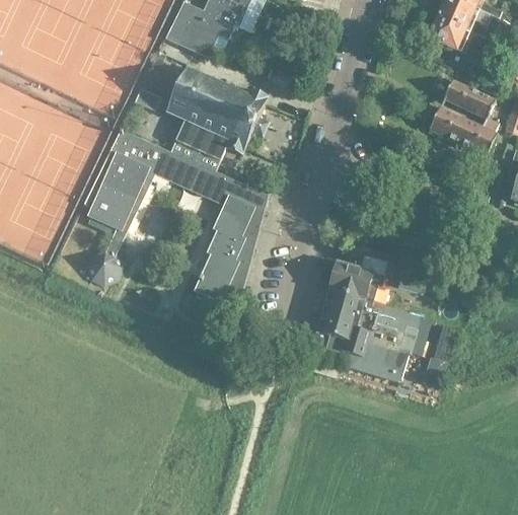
[(175,42),(175,43),(208,57),(218,34),(232,41),(249,0),(206,0),(198,21),(189,17),(193,10),(181,5),(165,37),(175,42)]
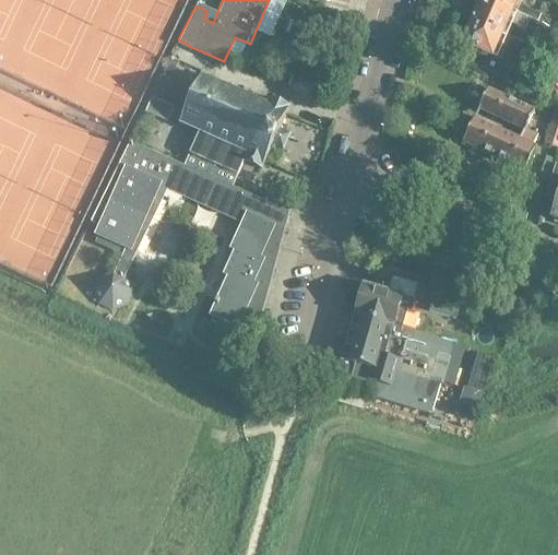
[(482,3),(478,1),(473,16),(503,30),(508,19),(524,26),(530,15),(495,0),(483,0),(482,3)]
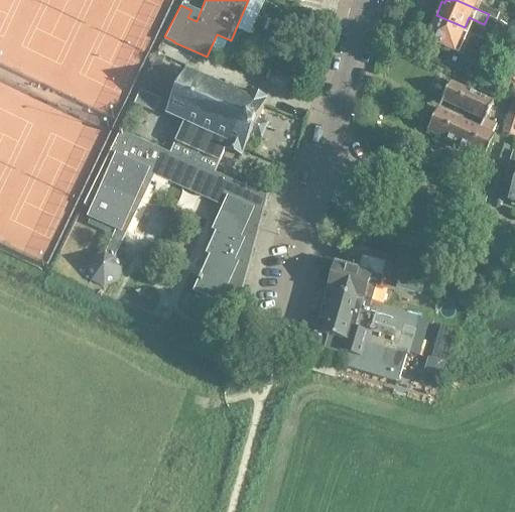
[(457,0),(489,14),(495,17),(499,10),(477,0),(457,0)]
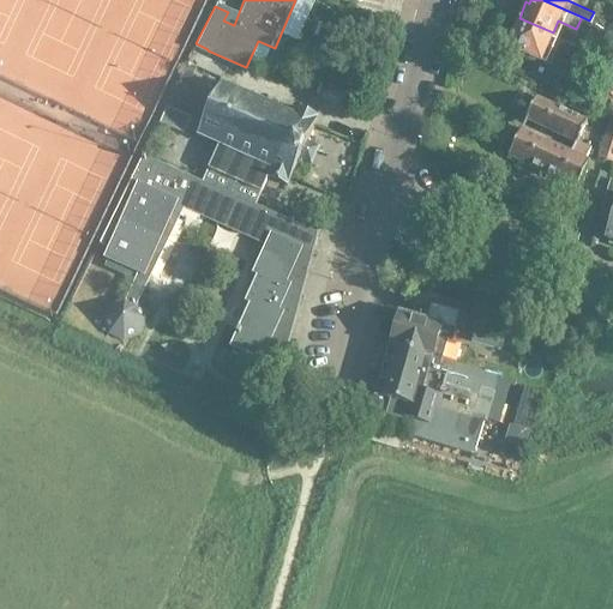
[(520,18),(508,43),(535,56),(550,62),(562,37),(553,32),(520,18)]
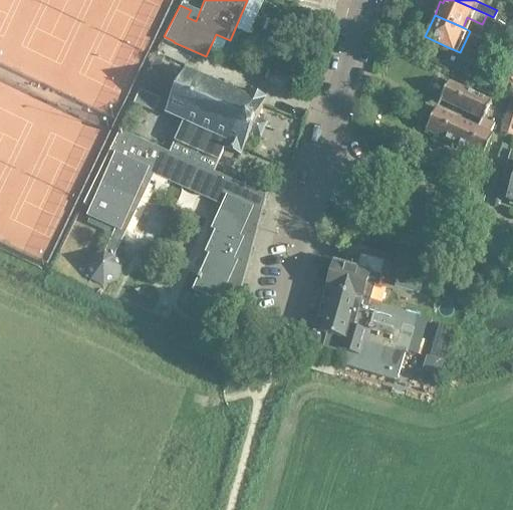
[(492,40),(501,45),(506,34),(497,30),(492,40)]
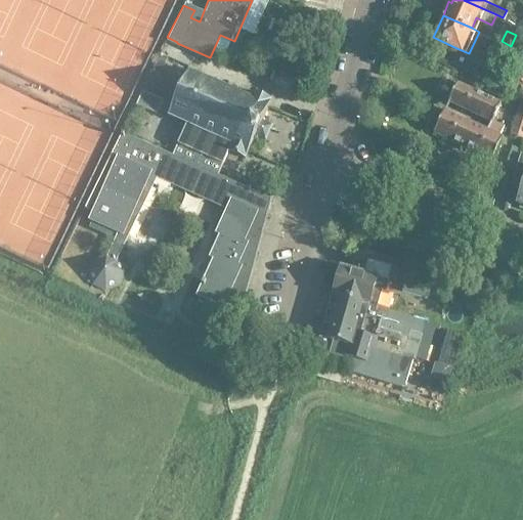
[(480,59),(456,48),(450,61),(474,73),(480,59)]
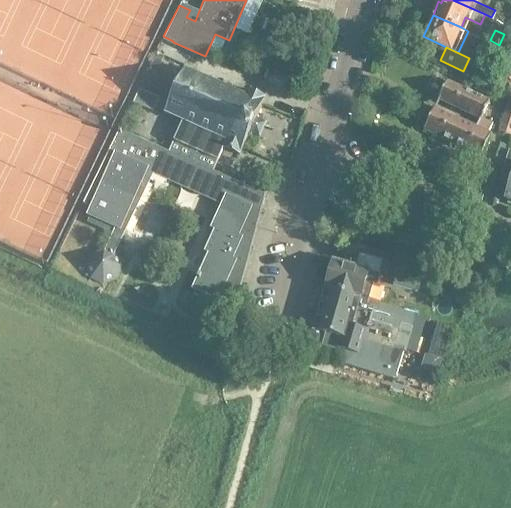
[(154,54),(149,64),(156,67),(161,56),(154,54)]
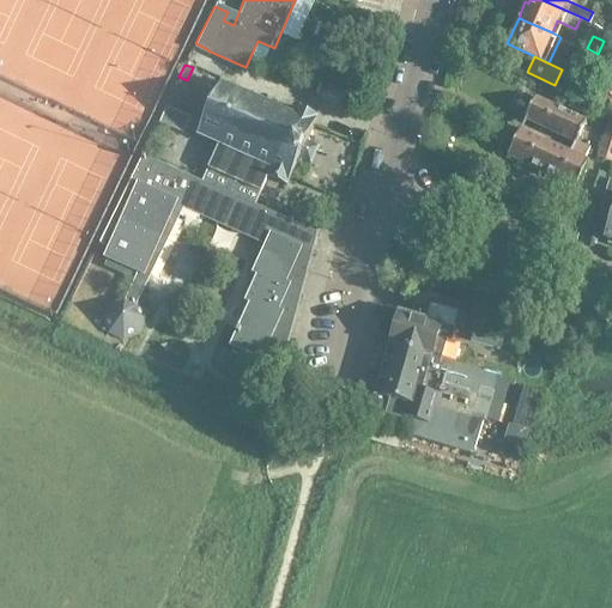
[(537,89),(541,79),(540,78),(529,73),(525,83),(537,89)]
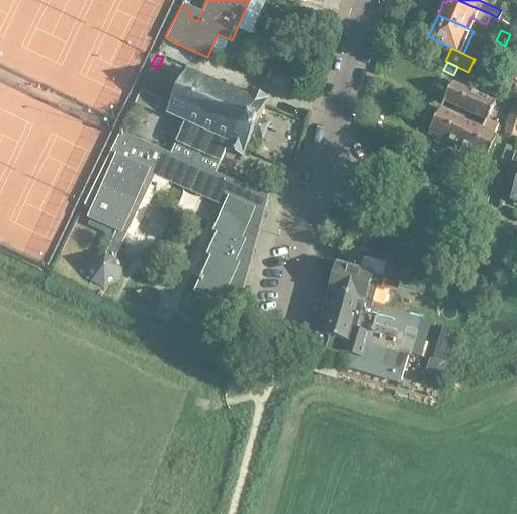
[(183,119),(174,140),(220,159),(226,146),(242,154),(252,131),(261,136),(268,121),(258,116),(268,94),(250,87),(248,93),(186,66),(165,111),(183,119)]
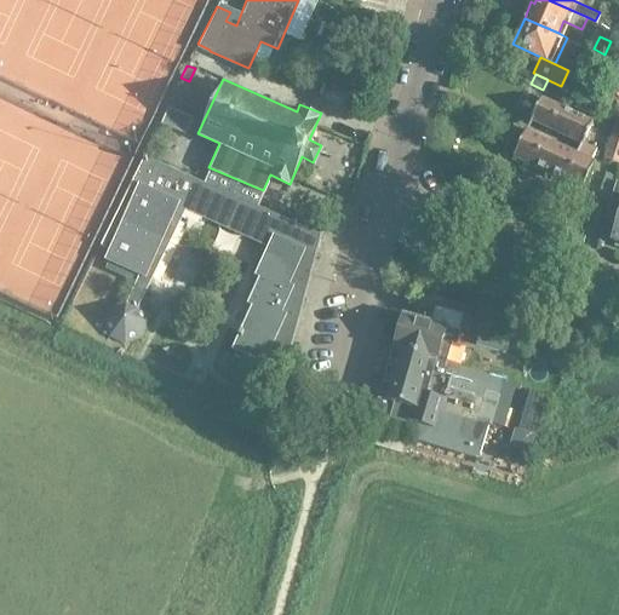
[(595,96),(608,103),(613,93),(600,86),(595,96)]
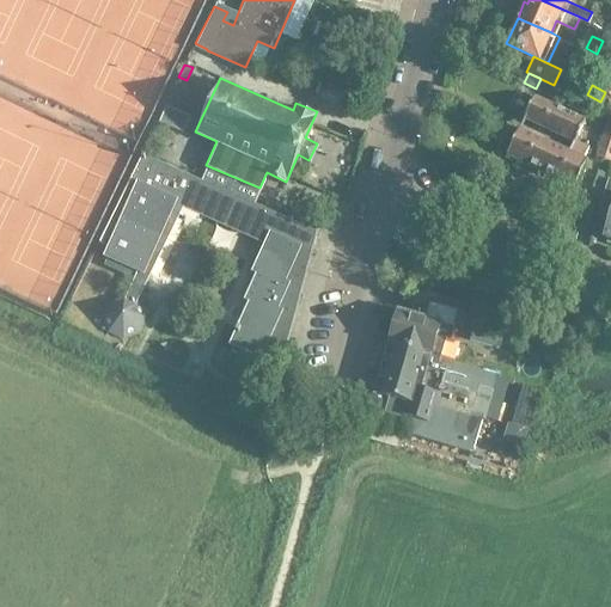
[(535,93),(523,117),(572,140),(573,140),(574,138),(585,117),(535,93)]
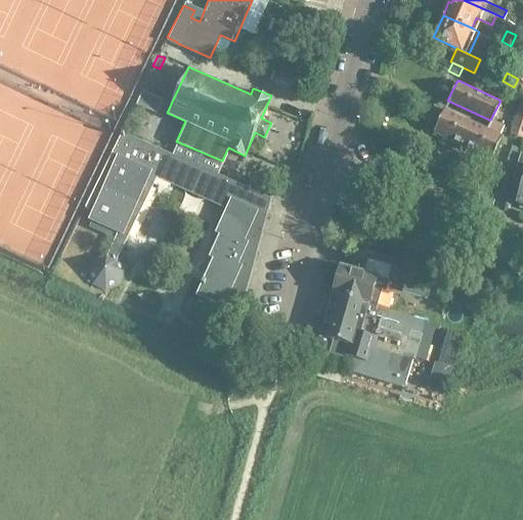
[(500,80),(499,84),(522,95),(522,88),(519,89),(514,87),(503,81),(500,80)]
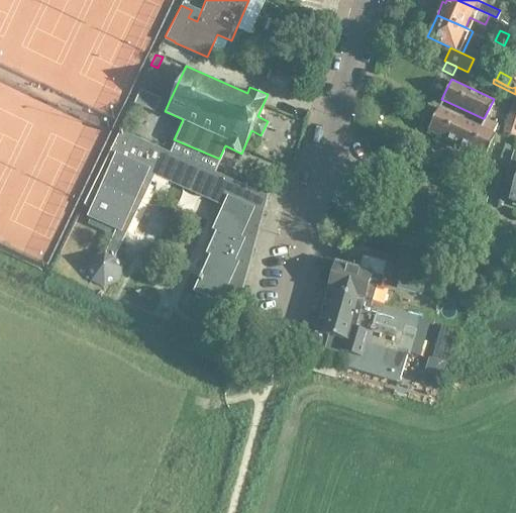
[(153,109),(160,96),(139,87),(133,100),(153,109)]
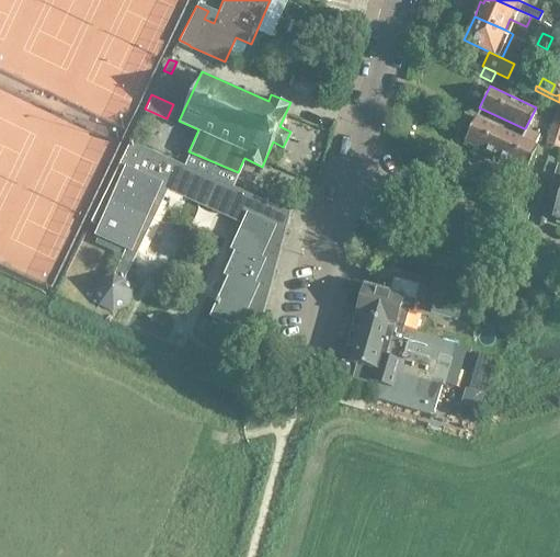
[(559,138),(559,108),(556,106),(547,135),(559,138)]
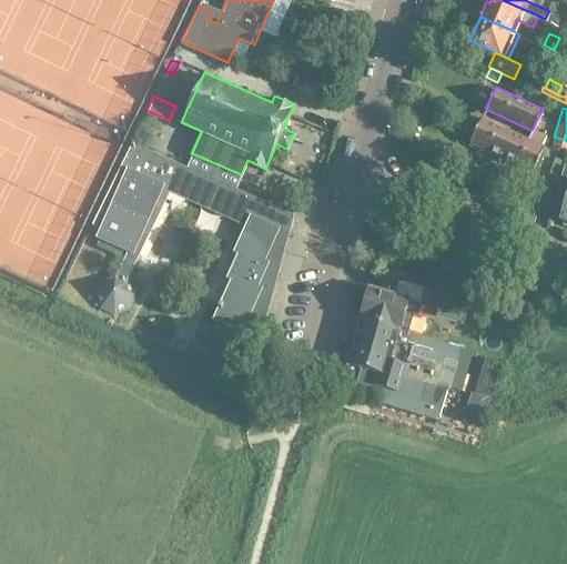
[(482,116),(469,142),(532,171),(544,145),(542,144),(527,138),(482,116)]
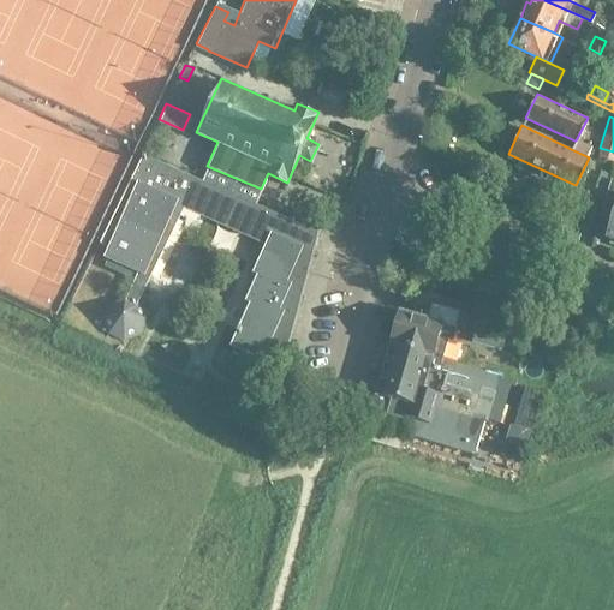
[(574,141),(571,149),(586,156),(591,145),(577,138),(576,141),(574,141)]
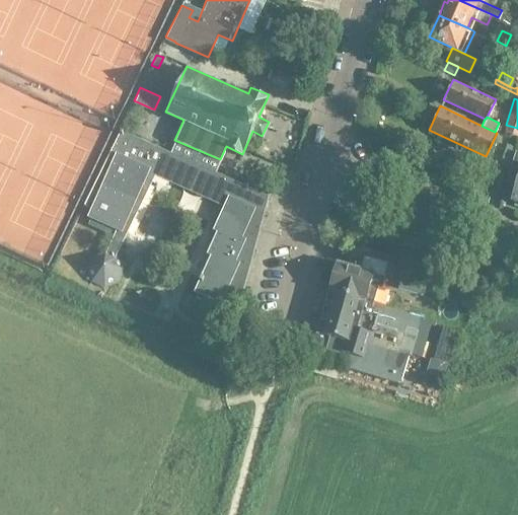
[(83,203),(90,207),(86,215),(116,228),(106,247),(104,246),(91,251),(85,265),(90,279),(104,285),(118,279),(124,266),(119,252),(117,251),(154,173),(223,204),(220,211),(214,208),(205,224),(212,228),(216,230),(206,252),(210,253),(204,266),(197,280),(193,290),(218,301),(215,306),(229,317),(237,307),(268,194),(215,170),(220,159),(174,140),(170,150),(121,128),(83,203)]
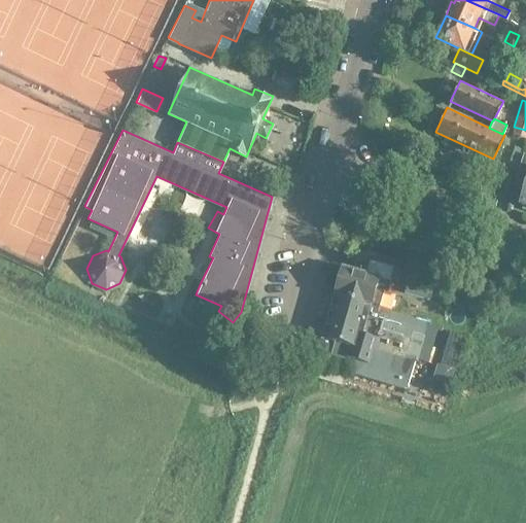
[(518,169),(523,152),(524,150),(514,146),(506,166),(518,169)]
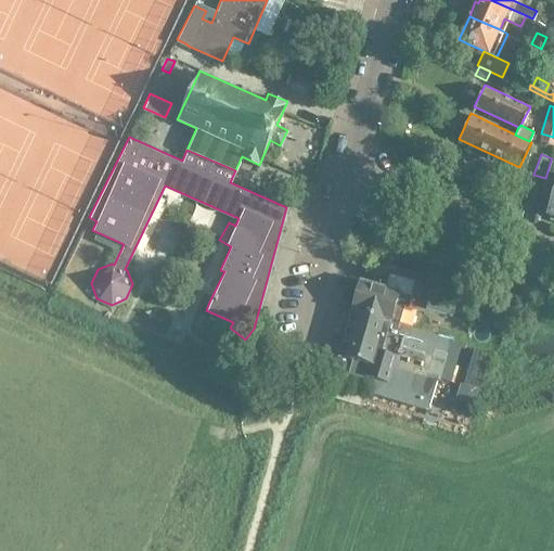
[(545,178),(544,183),(553,187),(553,194),(549,213),(553,214),(553,161),(551,161),(545,178)]
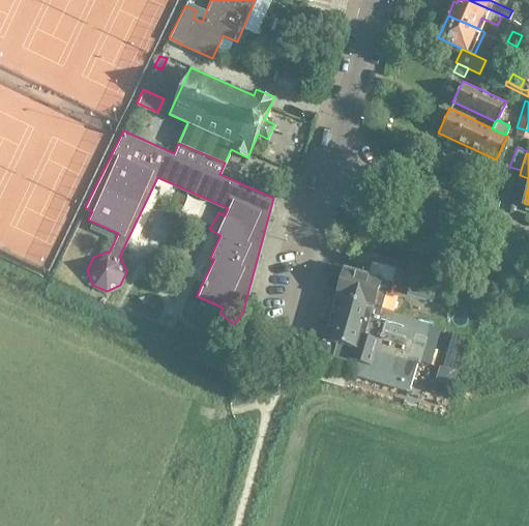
[(344,266),(335,294),(381,307),(386,290),(389,291),(393,276),(402,280),(407,261),(361,247),(355,269),(344,266)]
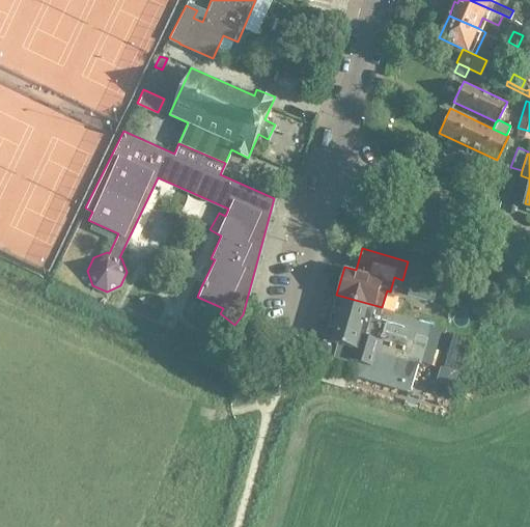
[(443,292),(415,283),(412,294),(440,301),(443,292)]
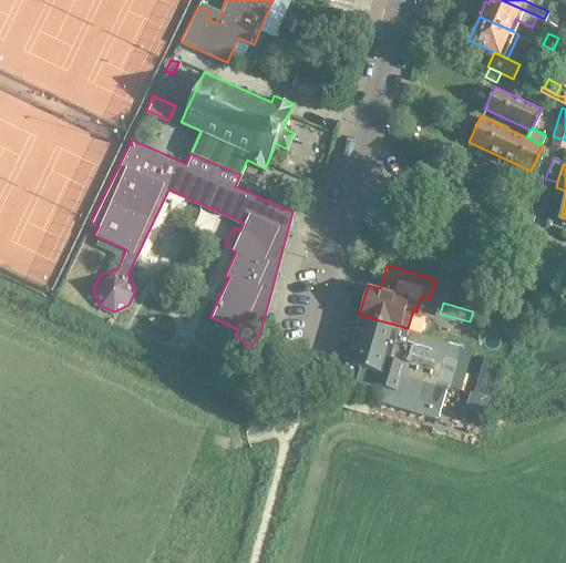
[(348,351),(346,359),(346,361),(359,365),(354,380),(380,388),(378,399),(436,417),(446,385),(449,386),(456,358),(469,362),(471,358),(489,364),(494,357),(473,350),(425,335),(425,334),(408,328),(359,315),(348,351)]
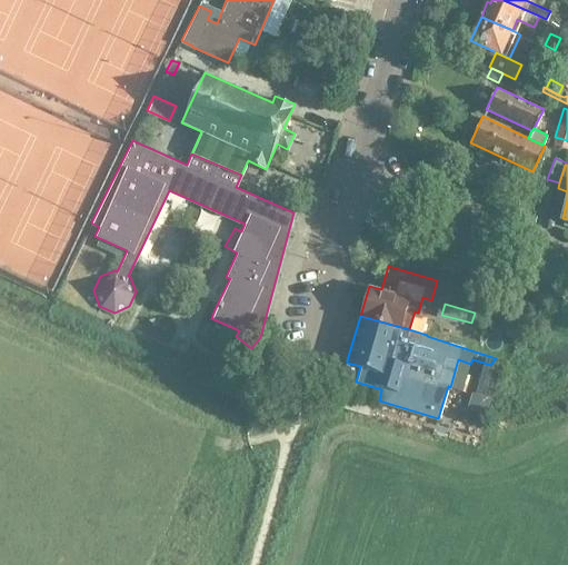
[(488,397),(481,395),(469,392),(465,408),(484,414),(486,404),(488,397)]
